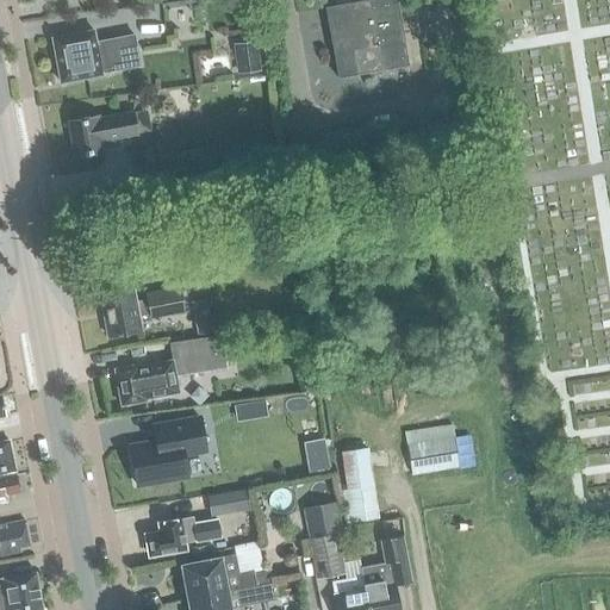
[(359,0),(325,6),(337,78),(409,64),(397,0),(359,0)]
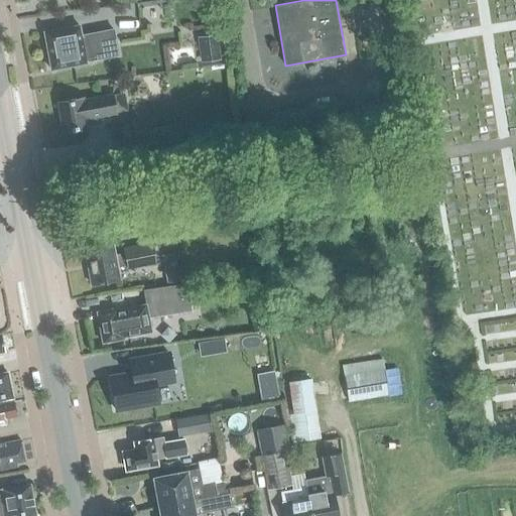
[(79,26),(43,33),(50,72),(87,65),(86,62),(118,56),(113,30),(81,37),(79,26)]
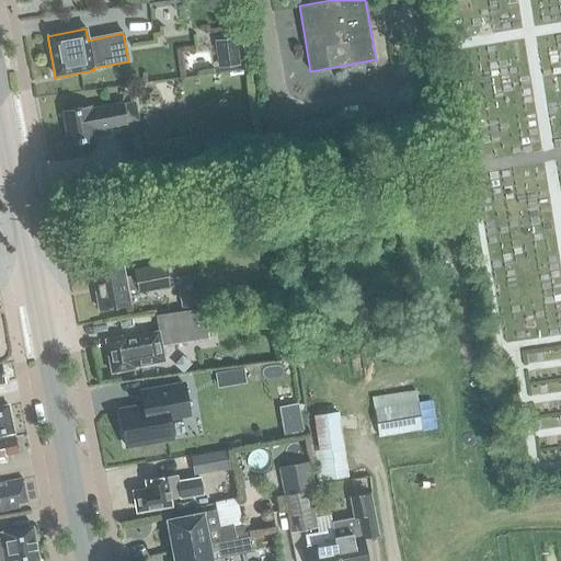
[(215,42),(218,68),(239,66),(236,38),(215,42)]
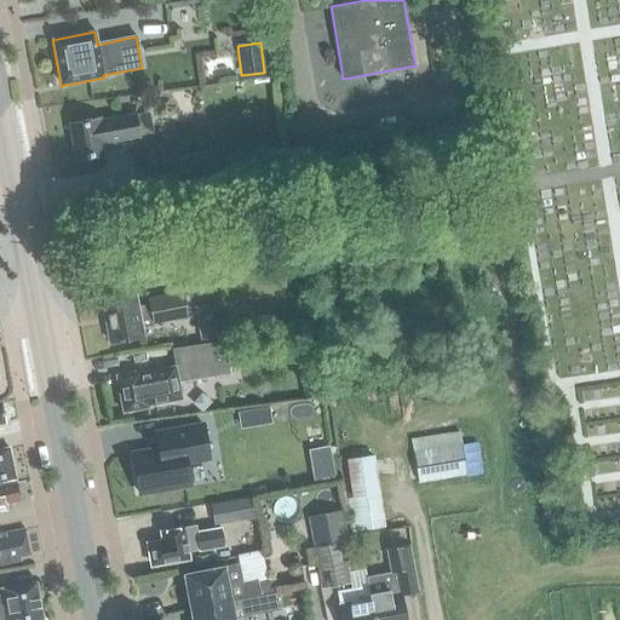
[(68,125),(74,160),(107,154),(104,144),(138,138),(133,114),(99,120),(99,119),(68,125)]
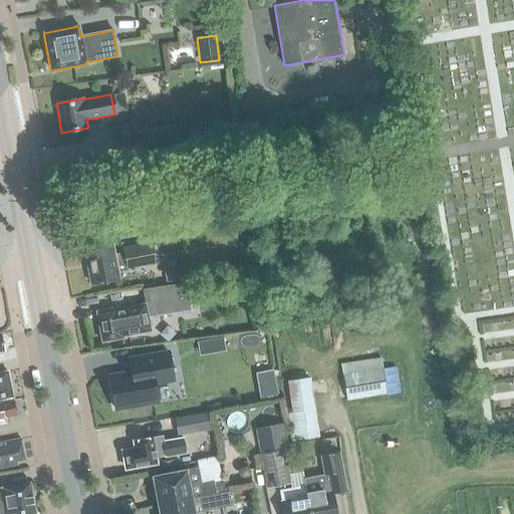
[(83,250),(90,284),(118,279),(116,266),(125,265),(126,268),(155,263),(151,243),(122,248),(123,253),(113,255),(111,244),(83,250)]
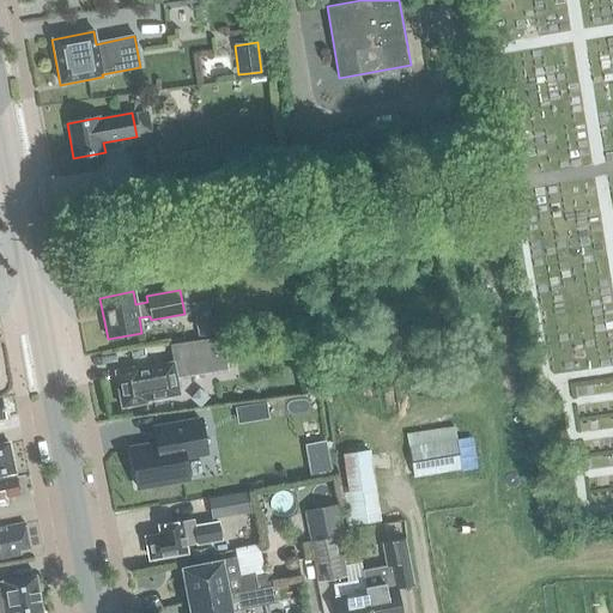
[(193,304),(199,339),(220,335),(217,316),(212,317),(208,301),(193,304)]
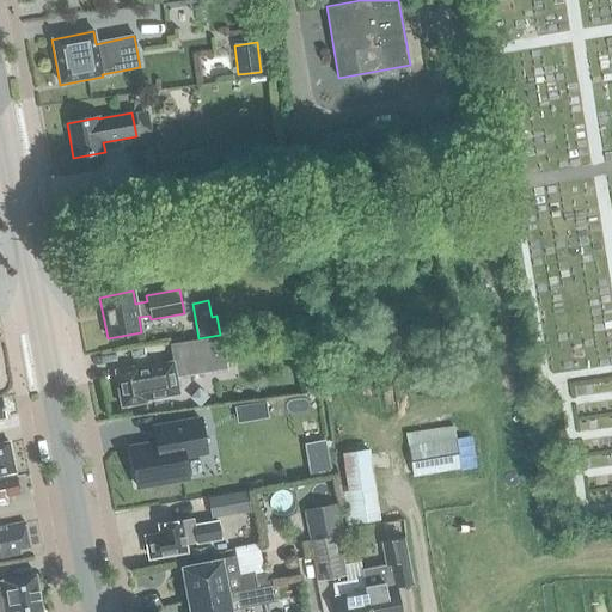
[(172,342),(176,375),(228,369),(225,336),(172,342)]
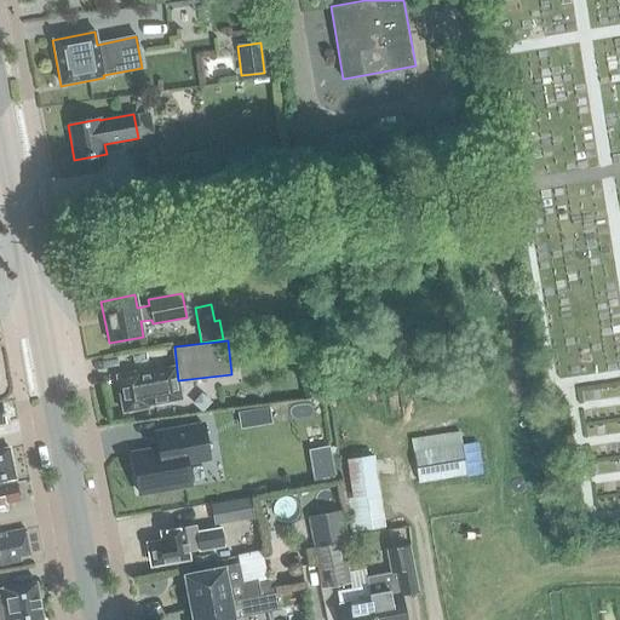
[(147,408),(147,406),(181,400),(174,367),(141,374),(141,372),(115,377),(122,413),(147,408)]
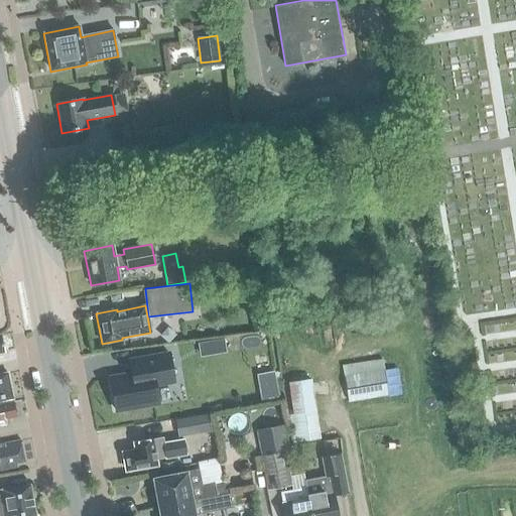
[(130,378),(110,382),(115,413),(141,408),(141,411),(158,408),(158,405),(154,385),(173,381),(169,357),(145,361),(128,364),(130,378)]
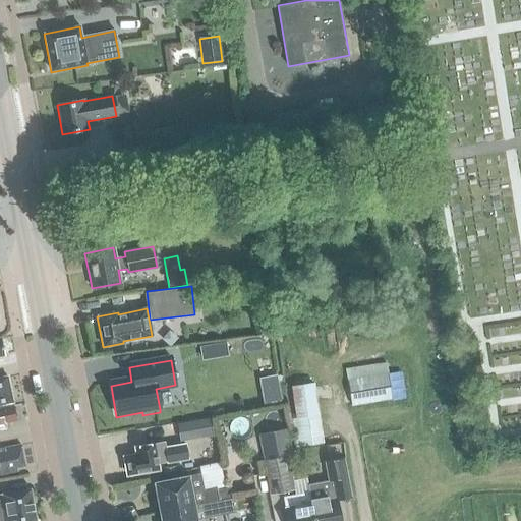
[(347,381),(350,406),(393,400),(387,363),(349,369),(351,381),(347,381)]
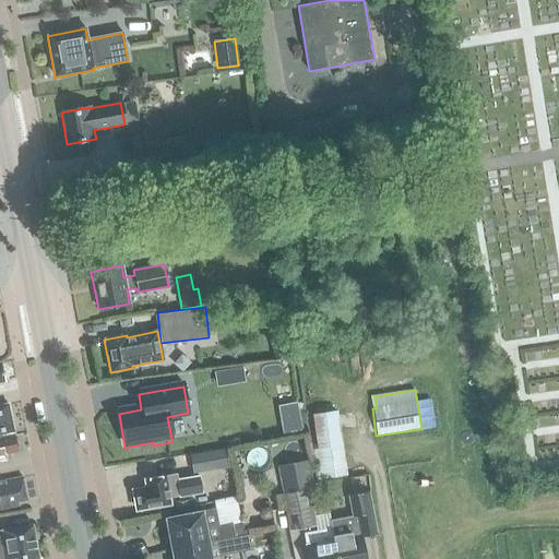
[(0,431),(13,430),(8,402),(0,403),(0,431)]
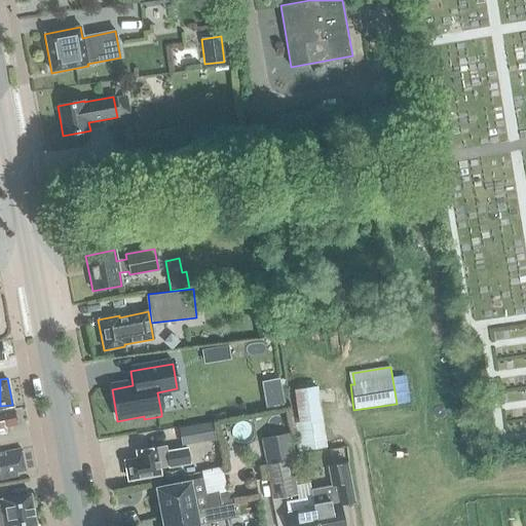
[(300,446),(325,442),(317,390),(294,393),(299,428),(297,429),(300,446)]
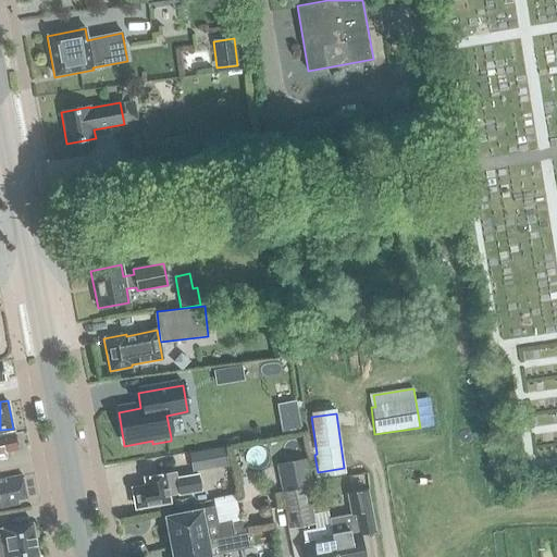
[(0,434),(0,457),(9,456),(7,450),(16,448),(13,432),(0,434)]
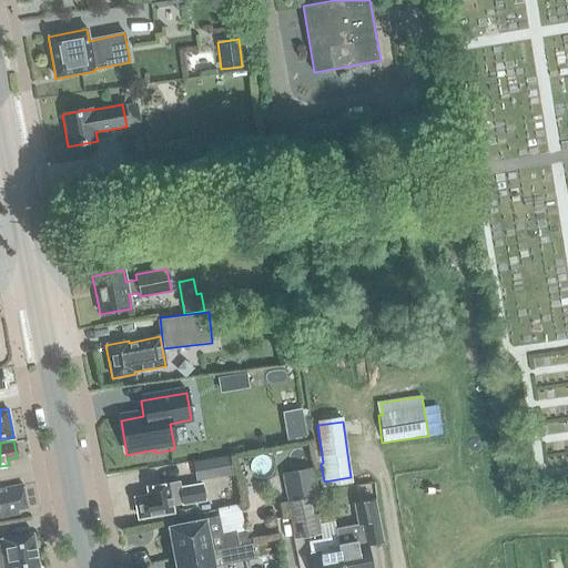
[(231,455),(215,458),(219,478),(235,475),(231,455)]
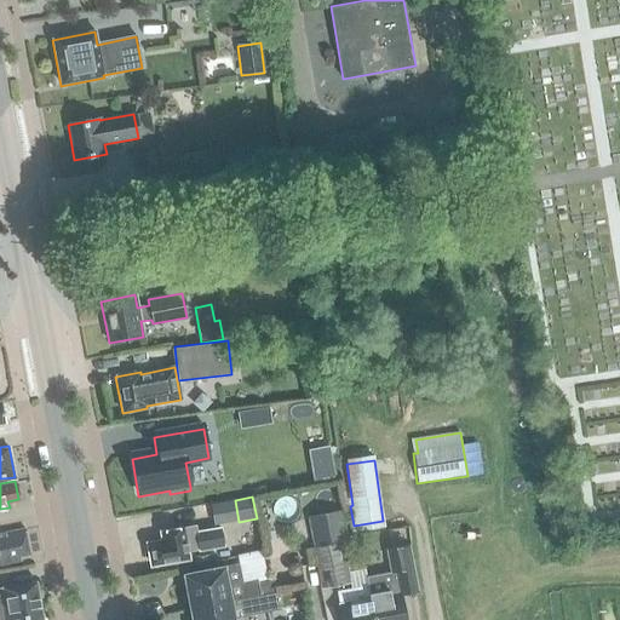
[(344,510),(327,514),(332,541),(344,539),(349,538),(349,535),(344,510)]
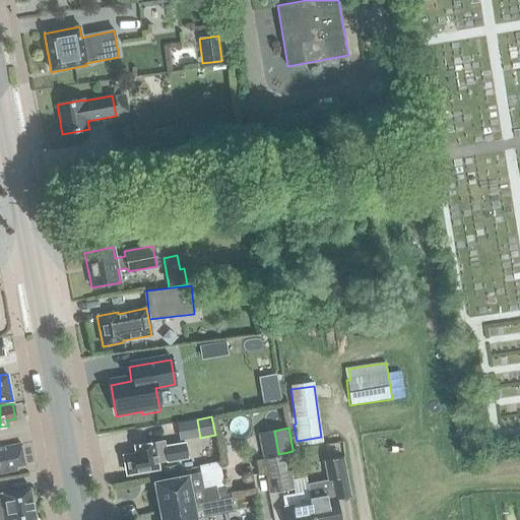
[(185,443),(179,445),(166,447),(164,441),(134,447),(136,455),(124,457),(127,474),(157,468),(155,460),(170,458),(171,463),(188,460),(185,443)]
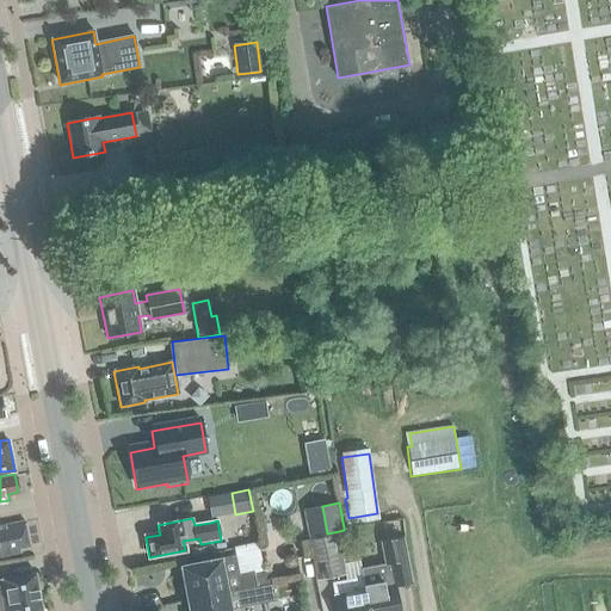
[(0,554),(22,550),(20,547),(29,545),(24,519),(0,523),(0,554)]
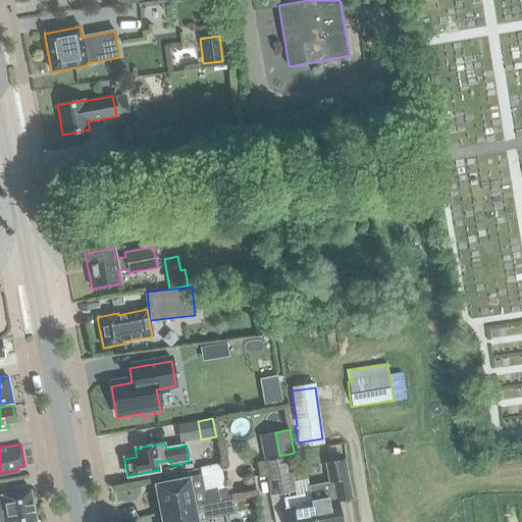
[(294,453),(290,454),(292,462),(305,459),(303,450),(294,451),(294,453)]
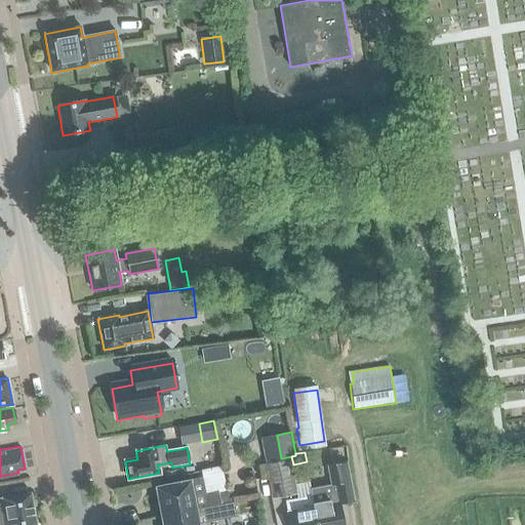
[(265,465),(272,499),(296,494),(290,459),(265,465)]
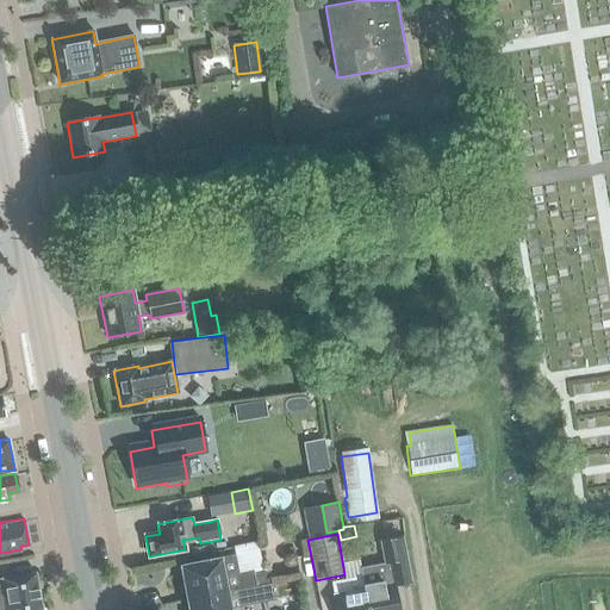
[(373,565),(373,566),(360,568),(361,578),(367,609),(397,609),(393,585),(410,583),(402,536),(385,540),(388,561),(373,565)]
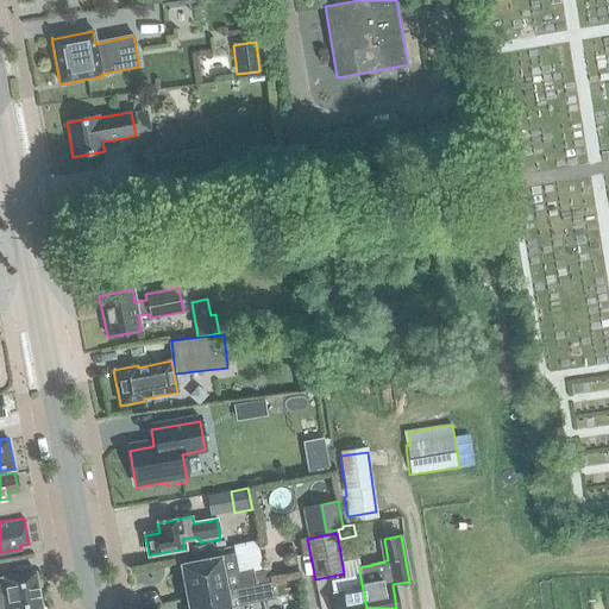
[(180,566),(186,601),(256,585),(270,583),(268,567),(238,573),(234,556),(180,566)]
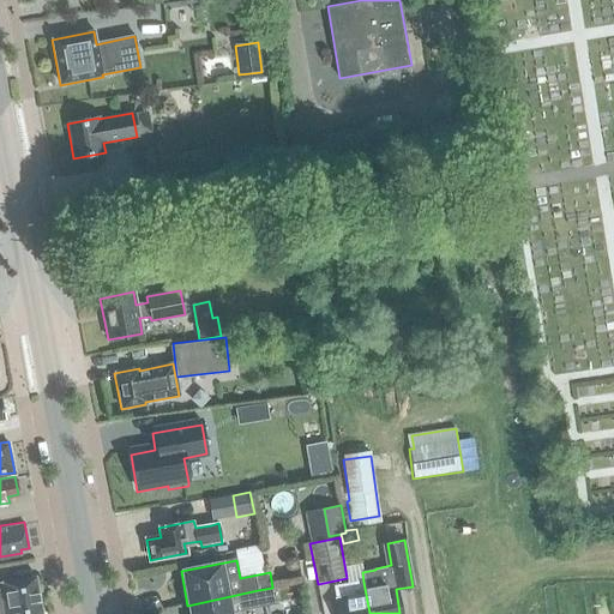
[(0,613),(40,613),(35,576),(0,581),(0,613)]
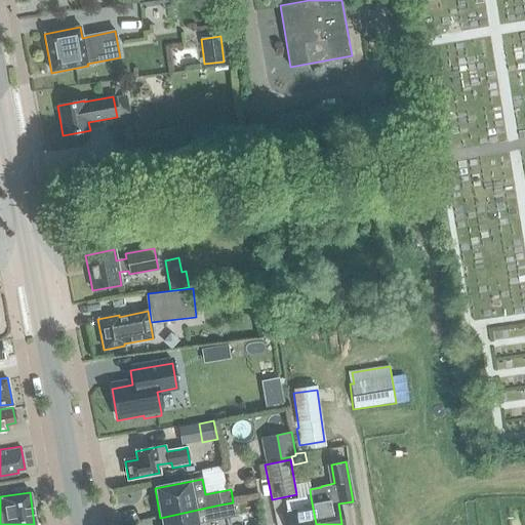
[(316,524),(311,497),(286,501),(289,524),(316,524)]
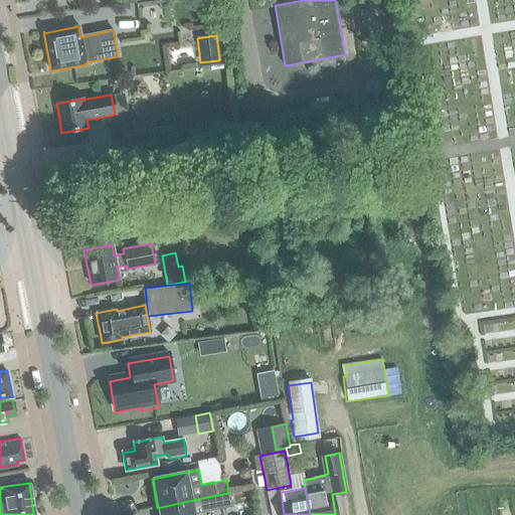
[(228,493),(216,495),(219,508),(233,505),(230,493),(228,493)]
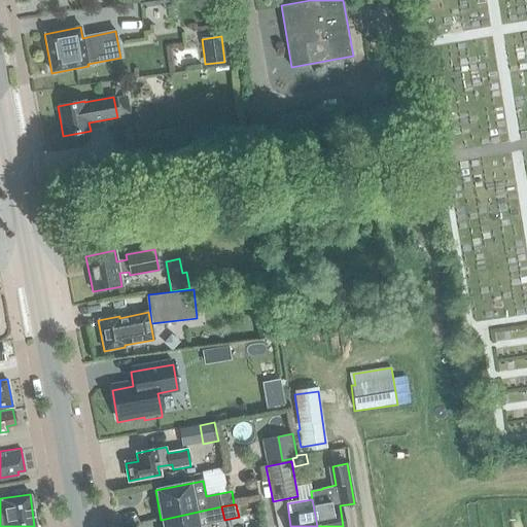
[(221,506),(161,520),(162,526),(198,526),(198,525),(224,520),(221,506)]
